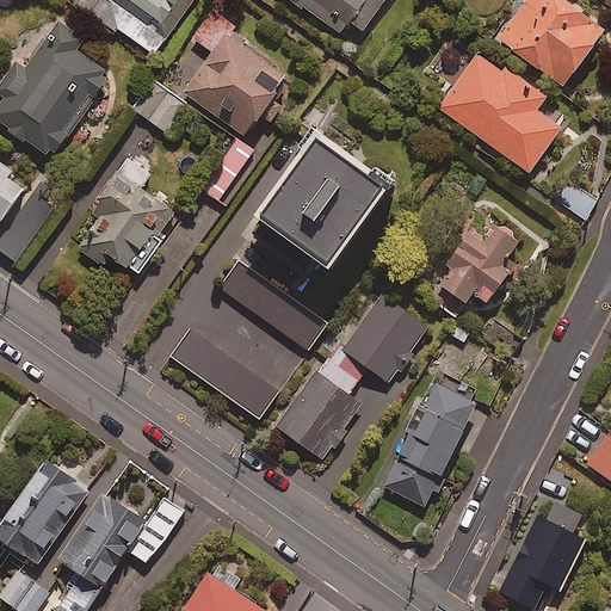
[(84,0),(80,5),(116,30),(118,26),(155,54),(195,0),(84,0)]
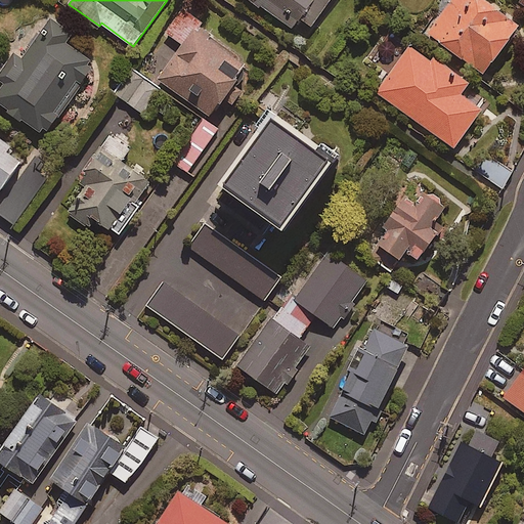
[(329,0),(248,0),(291,29),(298,19),(310,28),(329,0)]
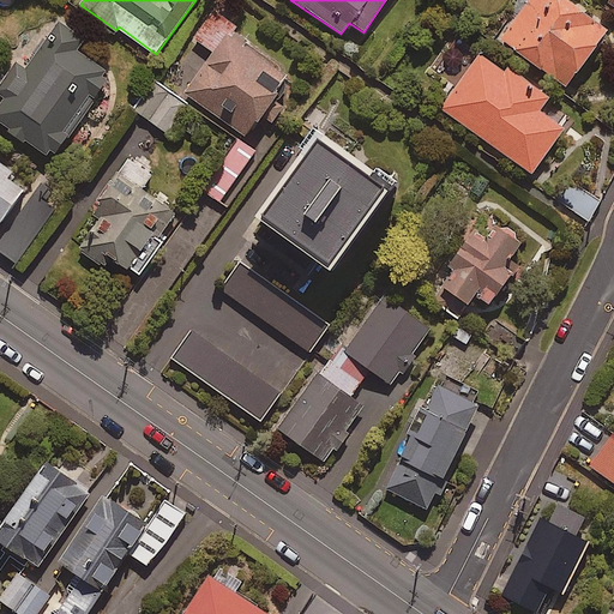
[(603,30),(561,0),(528,0),(499,41),(563,86),(603,30)]
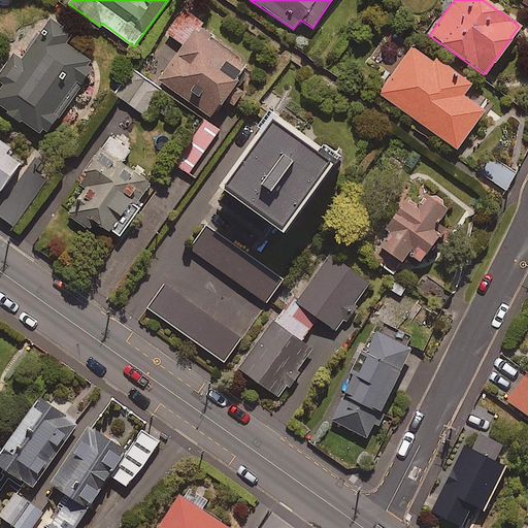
[(204,23),(186,8),(168,32),(186,44),(160,79),(213,118),(252,66),(200,29),(204,23)]
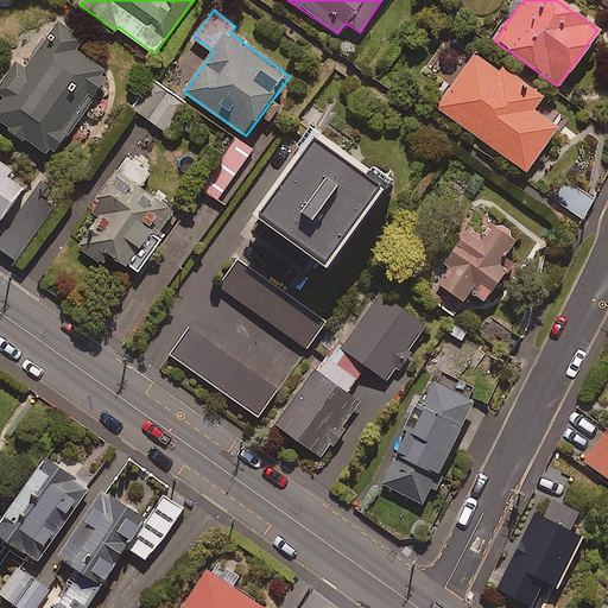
[(87,38),(62,20),(17,83),(0,71),(0,87),(8,94),(0,105),(0,118),(54,157),(113,73),(80,49),(87,38)]
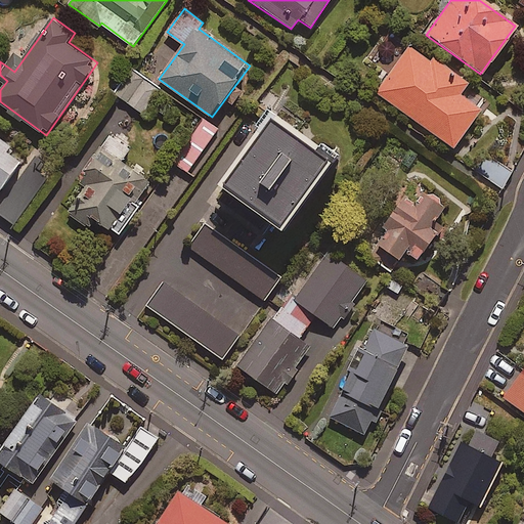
[(429,62),(407,47),(375,92),(451,148),(479,111),(459,95),(466,85),(431,59),(429,62)]
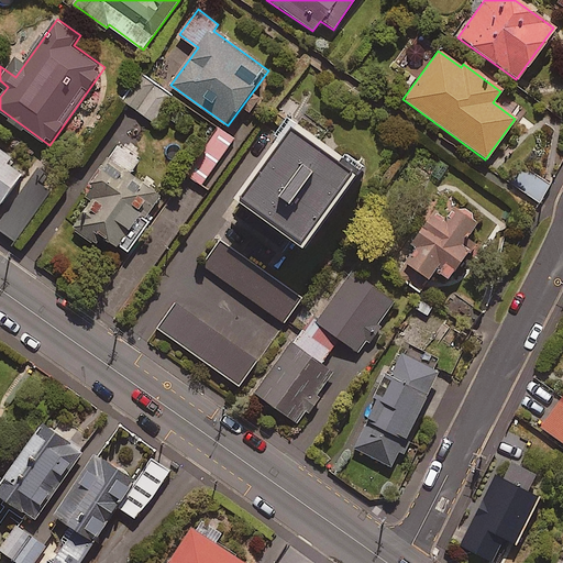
[(173,96),(143,74),(124,100),(153,121),(173,96)]
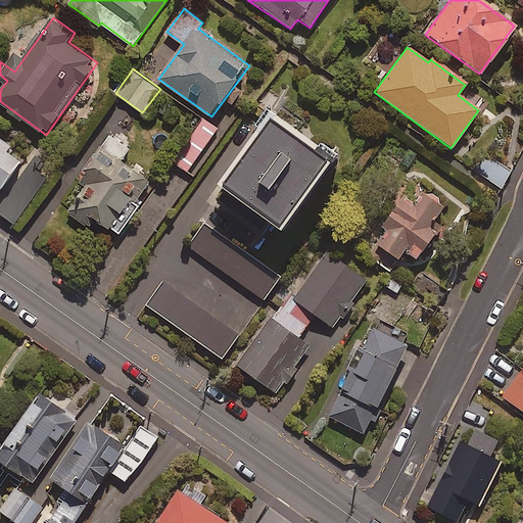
[(334,157),(277,114),(228,180),(286,223),(334,157)]
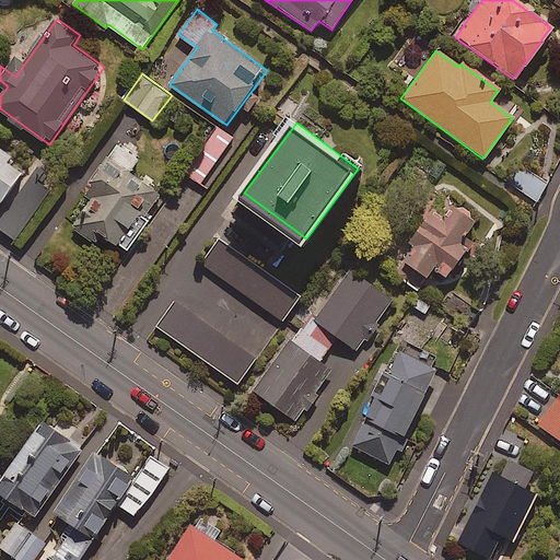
[(233,138),(220,128),(188,176),(201,185),(233,138)]
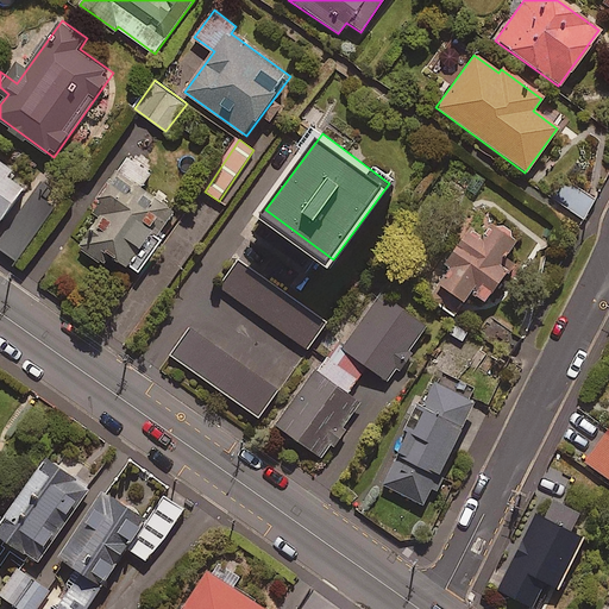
[(152,173),(130,157),(93,208),(101,215),(79,248),(105,264),(112,253),(139,272),(168,233),(163,230),(176,211),(143,187),(152,173)]
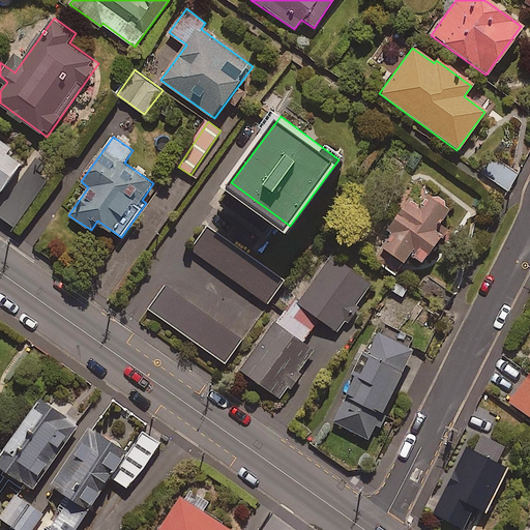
[(27,157),(0,138),(0,194),(1,195),(27,157)]
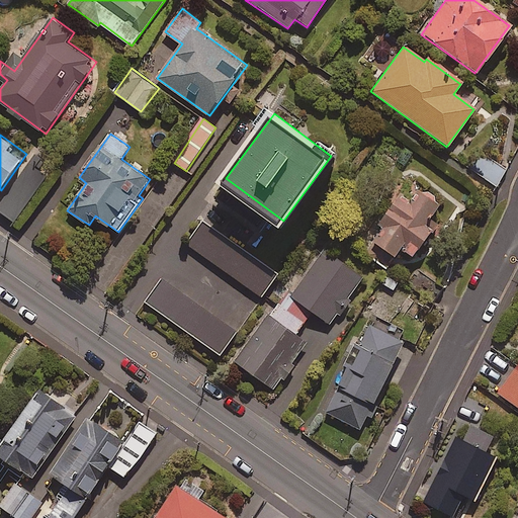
[(506,170),(484,156),(472,172),(495,186),(506,170)]
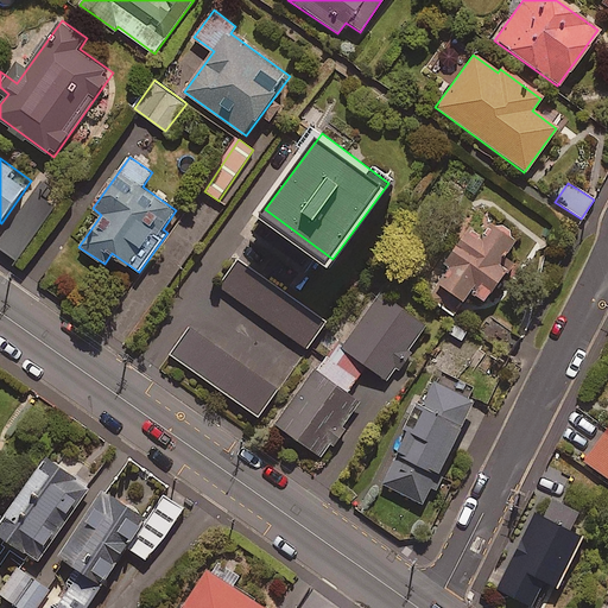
[(54,208),(33,192),(0,234),(0,246),(26,267),(46,241),(35,232),(54,208)]
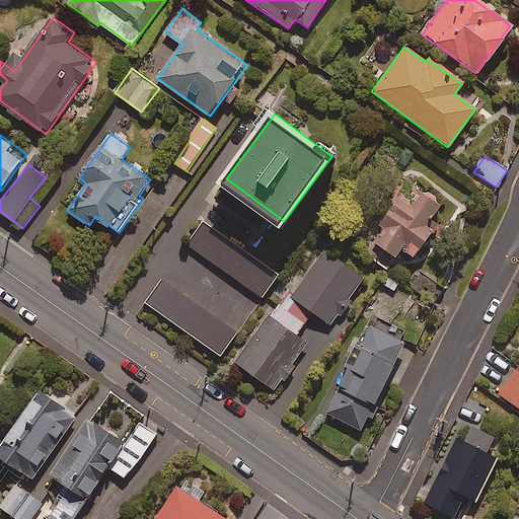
[(440,201),(418,188),(409,204),(397,198),(363,254),(386,269),(398,249),(414,258),(432,227),(426,224),(440,201)]
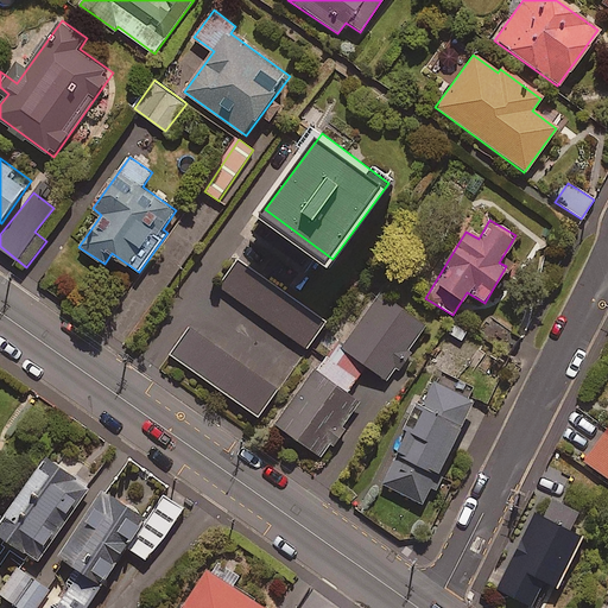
[(323,324),(236,261),(217,286),(305,349),(323,324)]
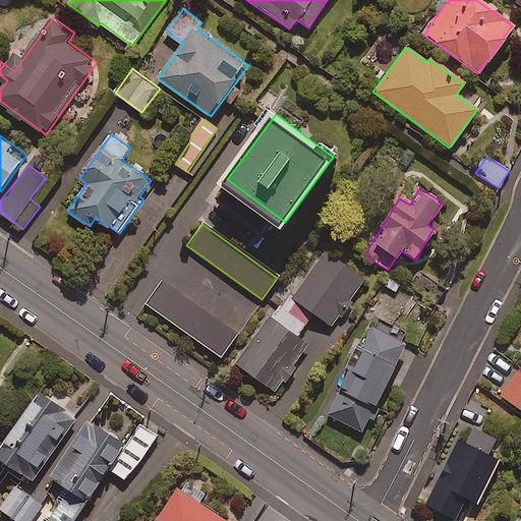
[(363,280),(324,253),(292,298),(287,294),(270,321),(267,319),(234,365),(275,394),(307,346),(295,338),(311,314),(331,328),(363,280)]
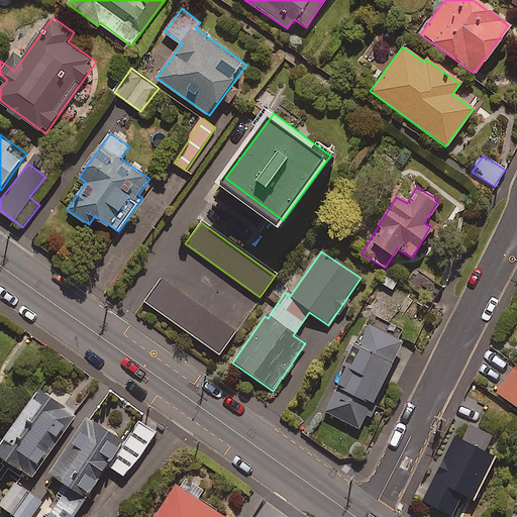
[(160,279),(143,302),(218,355),(234,331),(160,279)]
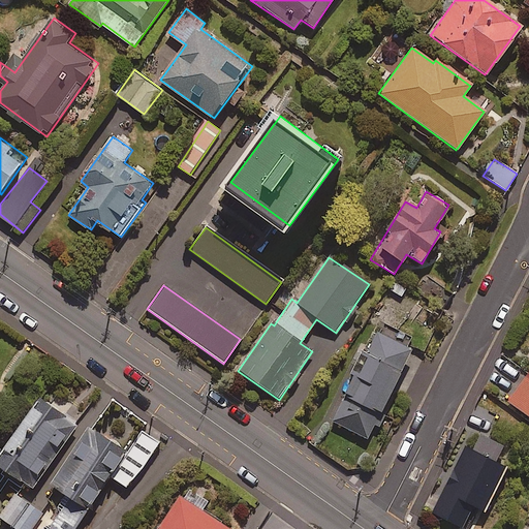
[(397,332),(374,320),(352,366),(358,368),(331,423),(366,440),(410,349),(393,341),(397,332)]
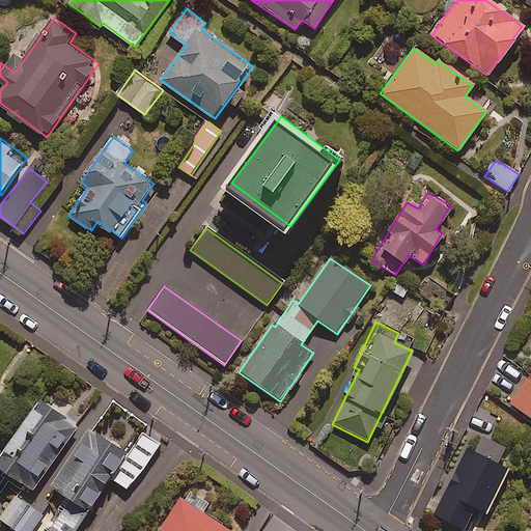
[(530,369),(508,402),(530,419),(530,369)]
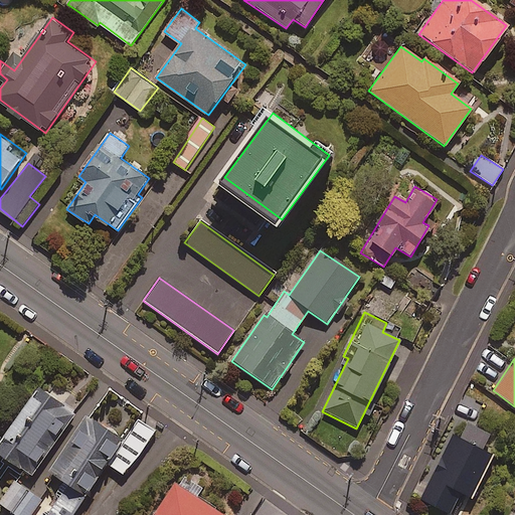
[(78,410),(41,385),(0,445),(0,450),(34,475),(78,410)]
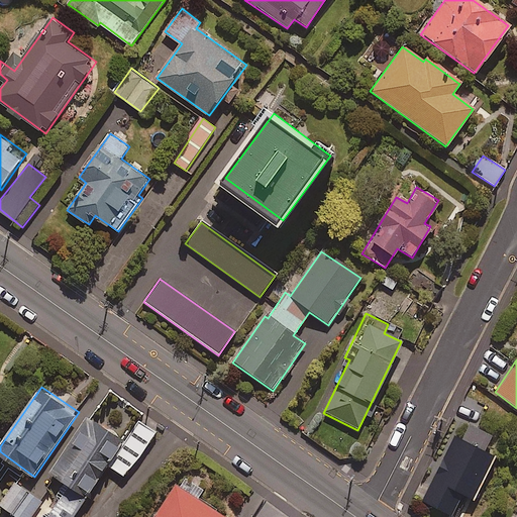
[(126,440),(90,415),(52,472),(71,485),(48,516),(75,516),(111,466),(127,477),(158,432),(140,420),(126,440)]
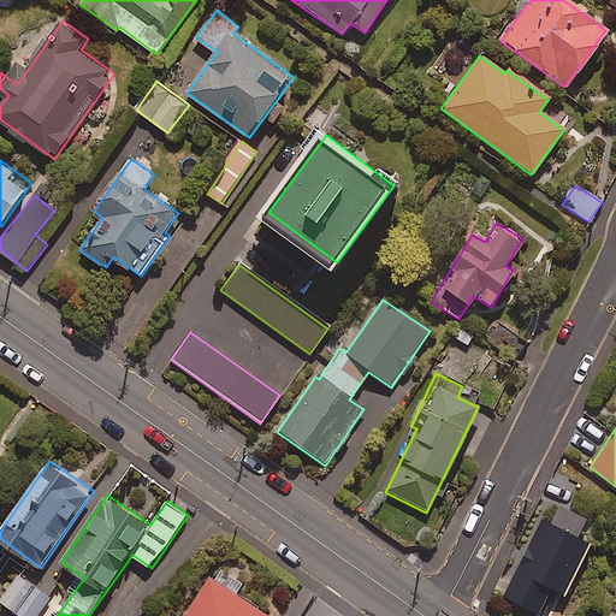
[(584,520),(548,503),(501,599),(534,615),(538,615),(550,593),(561,598),(587,545),(574,539),(584,520)]
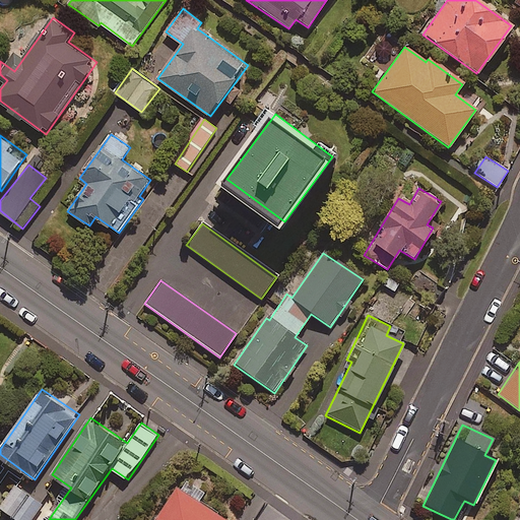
[(206,494),(185,479),(157,519),(229,519),(201,502),(206,494)]
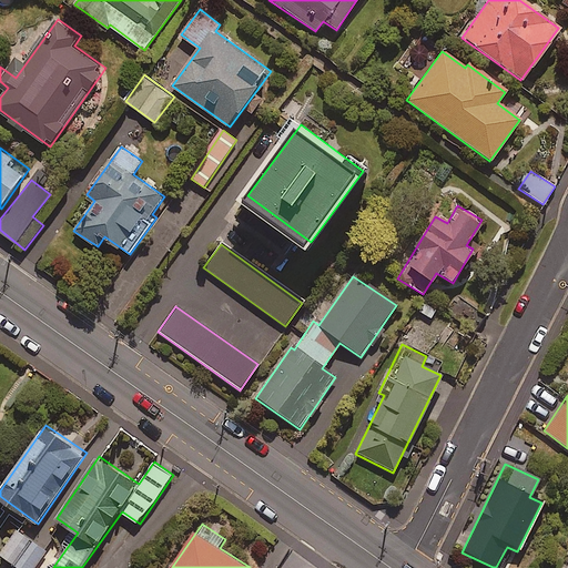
[(34,567),(49,551),(20,529),(1,554),(19,567),(34,567)]
